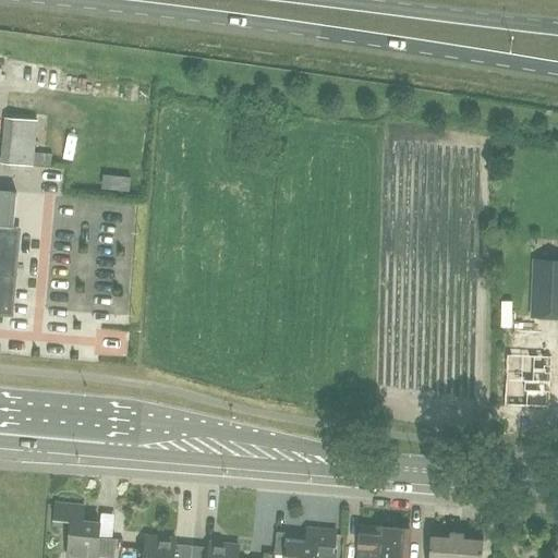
[(35,153),(38,120),(4,118),(0,164),(34,167),(35,153)]
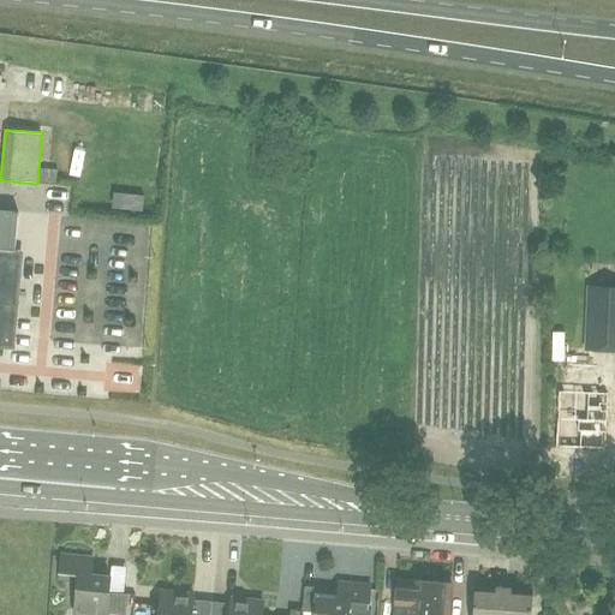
[(0,339),(7,340),(19,212),(0,209),(0,339)]
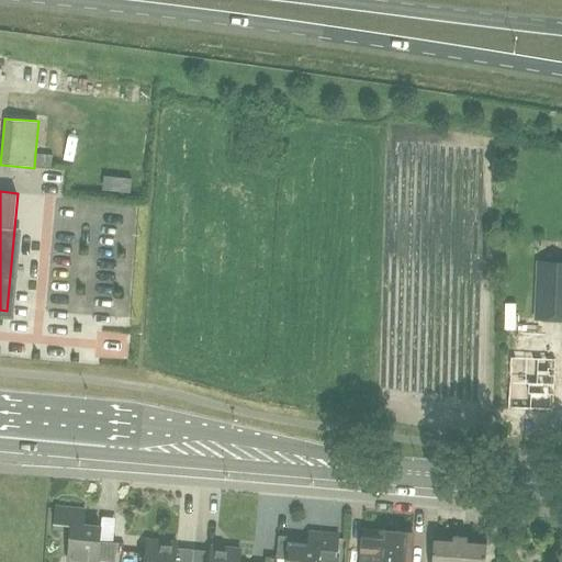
[(535,319),(561,321),(561,261),(538,261),(535,319)]
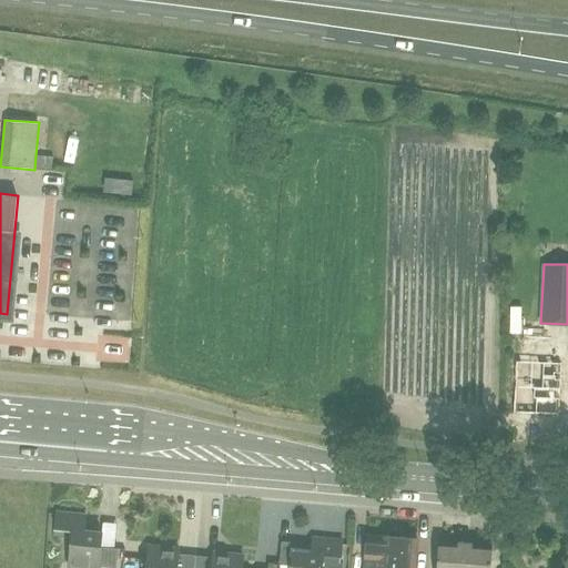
[(533,362),(534,340),(520,340),(519,362),(516,362),(515,402),(553,403),(555,363),(533,362)]
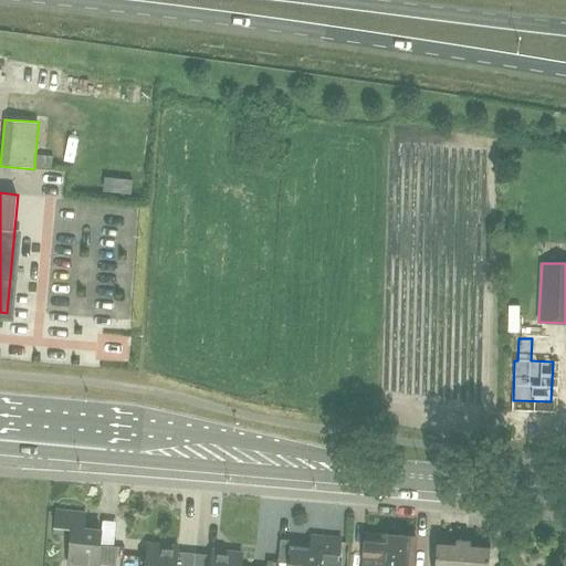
[(116,565),(118,546),(101,544),(102,532),(84,530),(85,514),(56,511),(54,527),(72,528),(69,565),(71,565),(97,565),(98,565),(114,565),(116,565)]
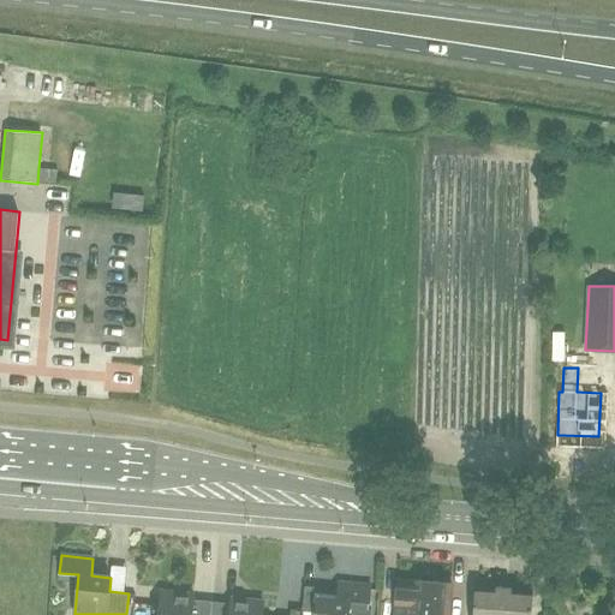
[(127,590),(131,563),(115,562),(112,587),(127,590)]
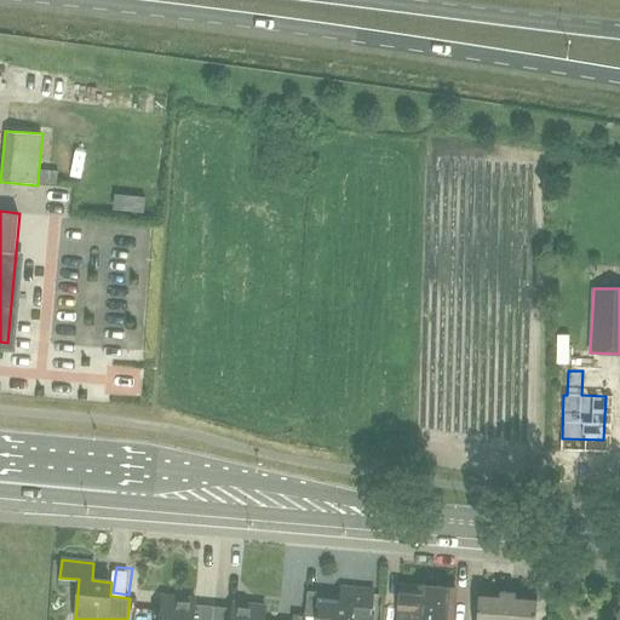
[(220,602),(231,603),(234,580),(222,580),(220,602)]
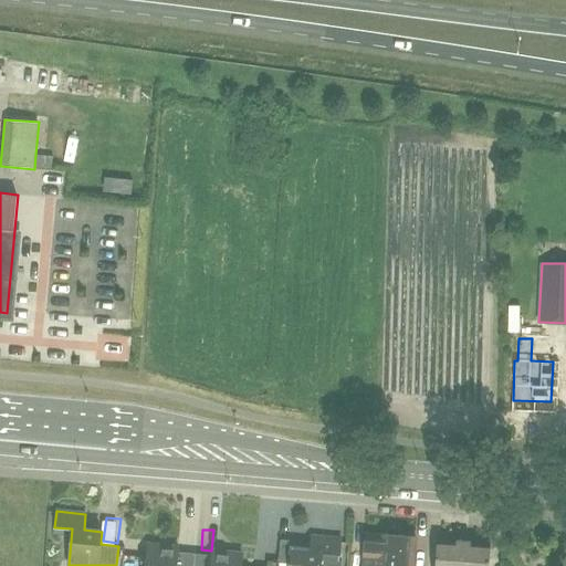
[(365,556),(363,565),(412,565),(415,537),(381,535),(381,536),(366,535),(365,556)]
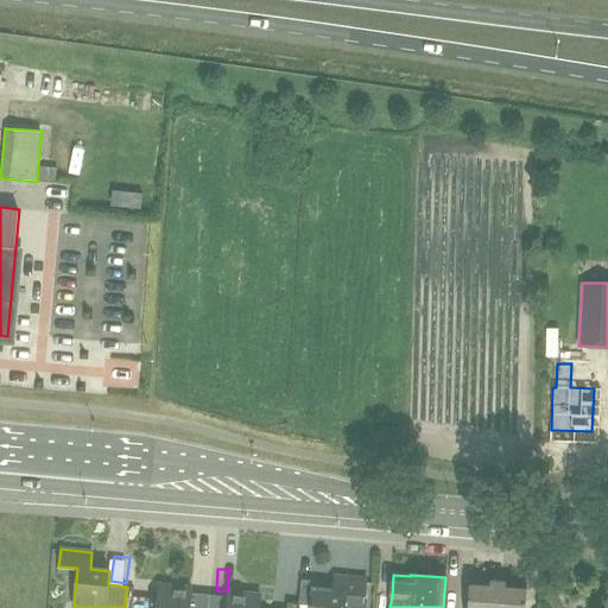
[(363,607),(367,580),(335,577),(333,599),(314,596),(312,607),(301,606),(299,607),(363,607)]
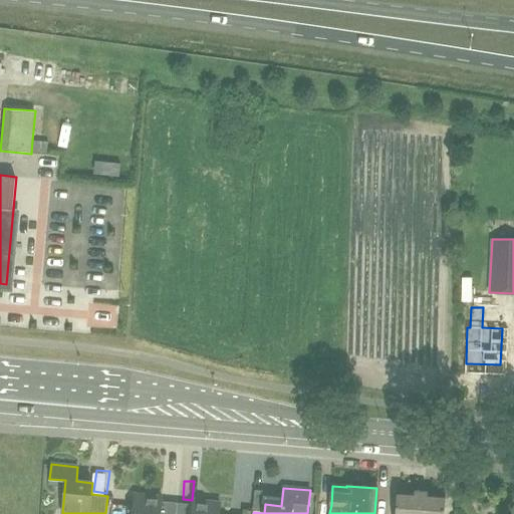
[(419,513),(422,492),(398,490),(396,513),(419,513)]
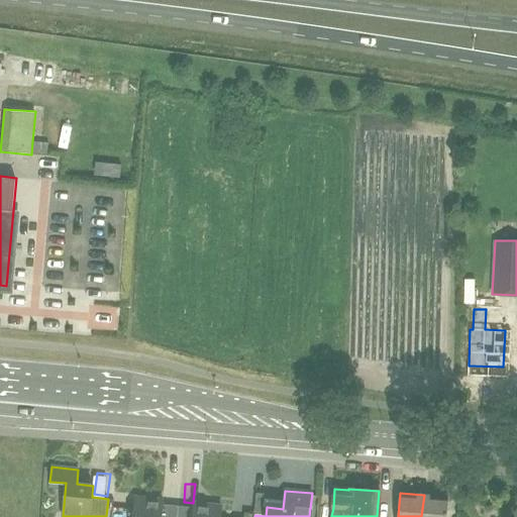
[(424,495),(421,516),(445,516),(447,497),(424,495)]
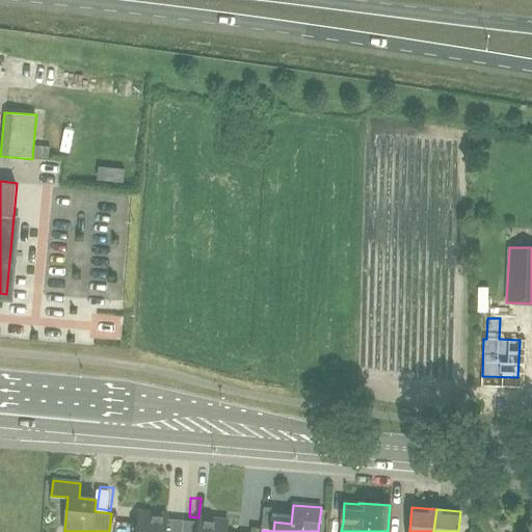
[(181,531),(183,522),(166,520),(167,514),(139,511),(137,531),(181,531)]
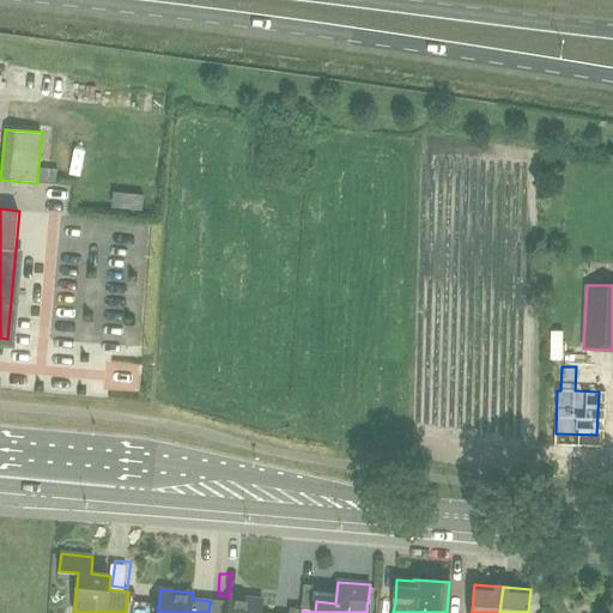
[(211,601),(208,612),(261,612),(262,600),(231,596),(230,602),(211,601)]
